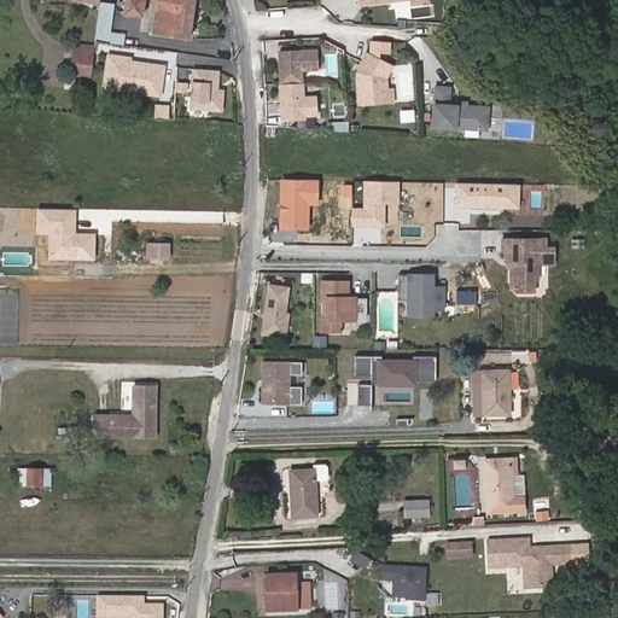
[(101,11),(103,0),(83,0),(83,9),(101,11)]
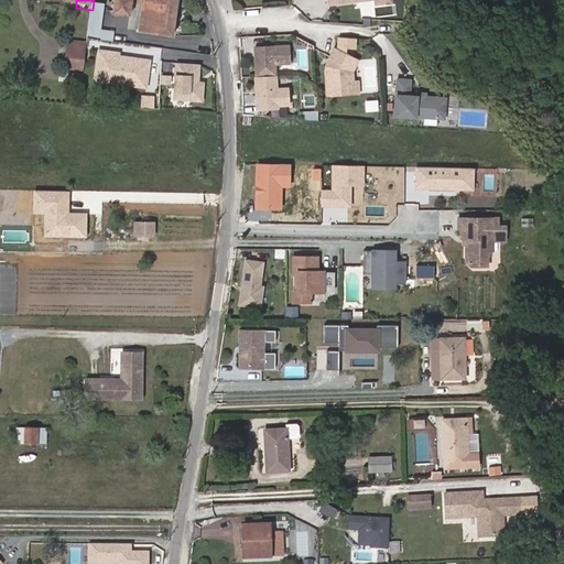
[(116,0),(116,11),(115,12),(132,14),(133,0),(150,0),(149,7),(144,6),(143,15),(142,30),(175,35),(180,0),(116,0)]
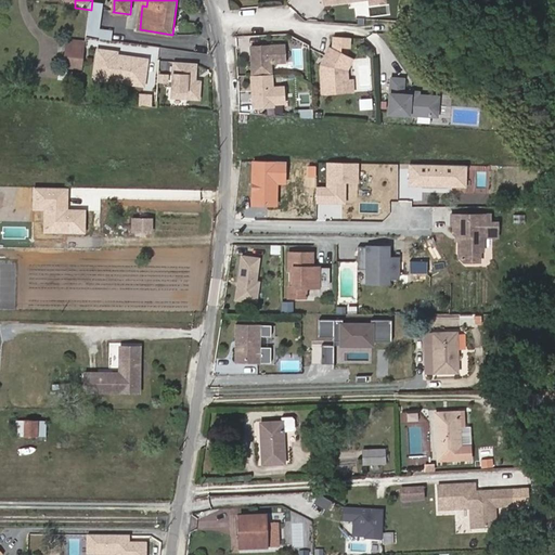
[(350,36),(334,35),(334,44),(341,44),(350,46),(350,36)]
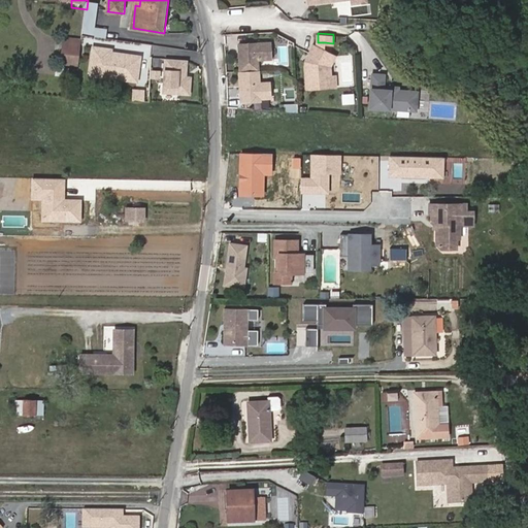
[(79,65),(83,41),(66,39),(65,46),(63,63),(79,65)]
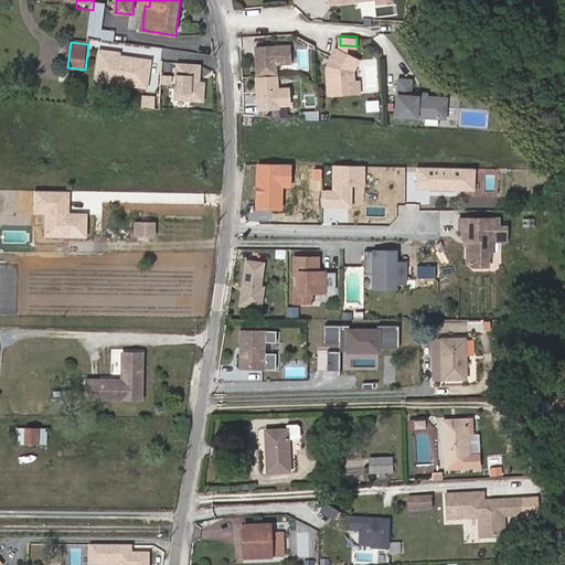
[(277,74),(276,63),(290,62),(289,44),(255,46),(255,51),(257,51),(258,55),(256,55),(257,76),(277,74)]
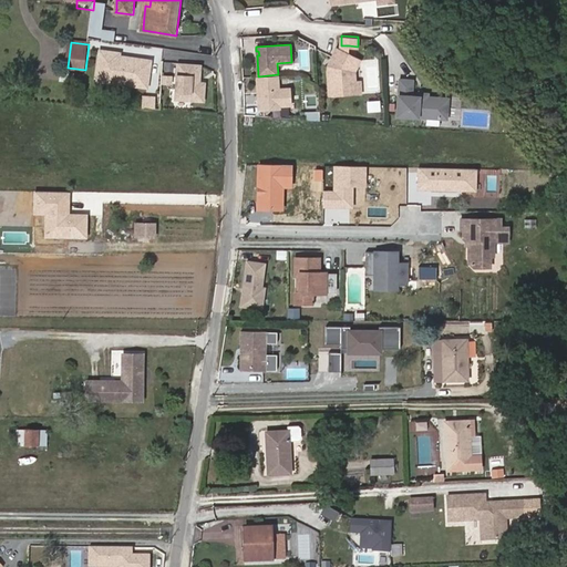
[(341,49),(338,48),(329,65),(331,94),(362,92),(362,80),(357,80),(357,70),(362,59),(349,52),(341,49)]
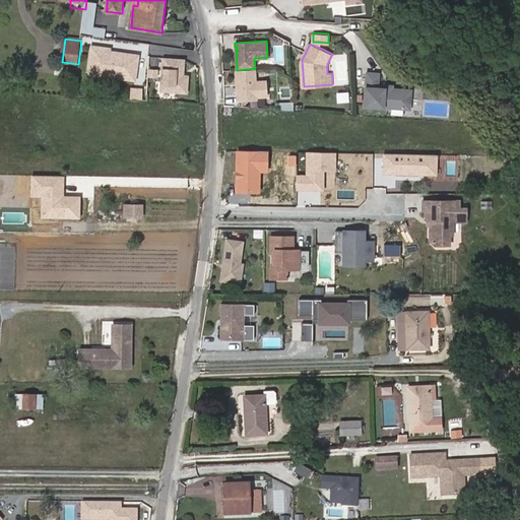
[(91,47),(90,56),(98,57),(95,66),(103,67),(102,75),(135,80),(138,56),(121,54),(120,56),(109,55),(110,52),(110,49),(91,47)]
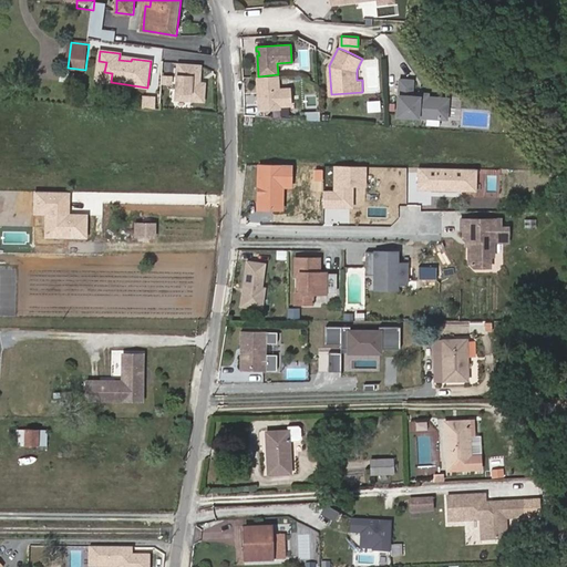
[(106,62),(99,61),(95,80),(111,82),(112,73),(104,72),(106,62)]
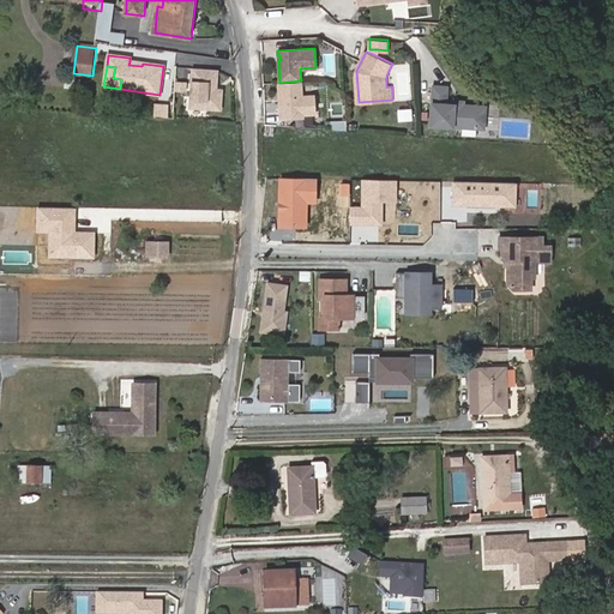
[(214,88),(216,88),(217,71),(193,70),(191,108),(221,110),(222,95),(212,95),(214,88)]
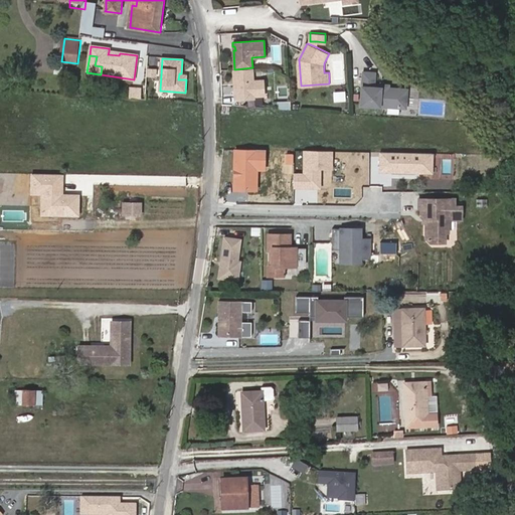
[(265,95),(264,79),(253,79),(252,67),(234,69),(233,69),(234,88),(236,88),(236,91),(235,91),(235,99),(254,98),(254,95),(265,95)]
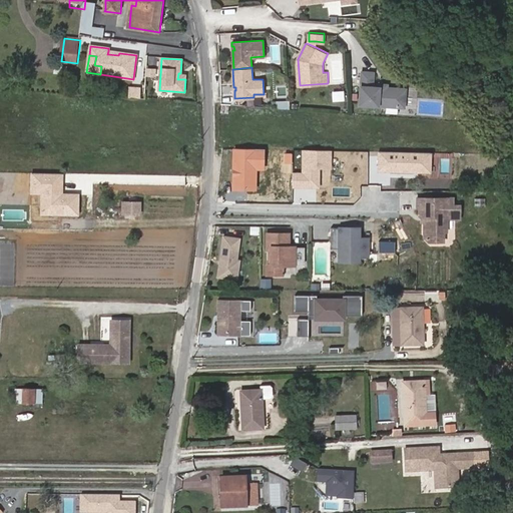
[(376,72),(364,71),(362,103),(406,107),(408,89),(389,87),(389,84),(375,83),(376,72)]
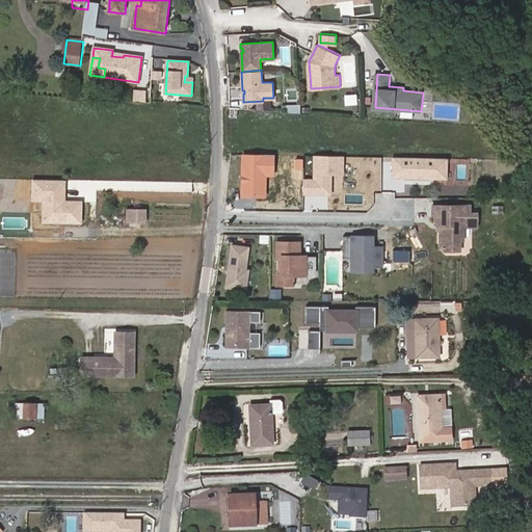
[(134,92),(133,103),(145,104),(147,94),(134,92)]
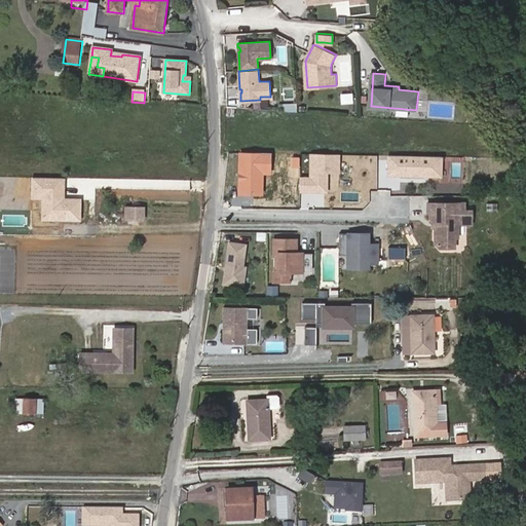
[(330,170),(342,170),(342,152),(313,151),(312,175),(301,175),(301,190),(330,190),(330,170)]
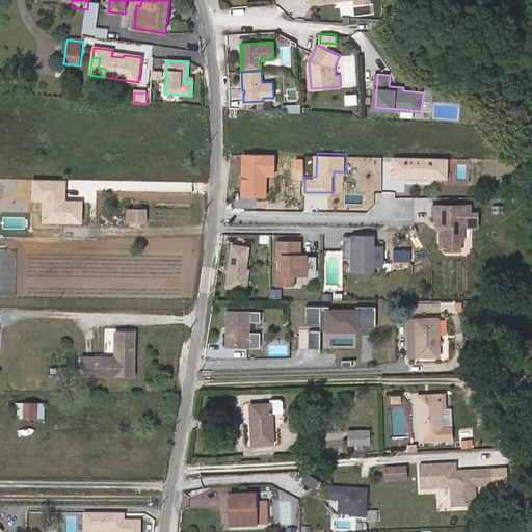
[(436,212),(436,215),(480,216),(480,211),(473,210),(473,203),(434,202),(434,212),(436,212)]
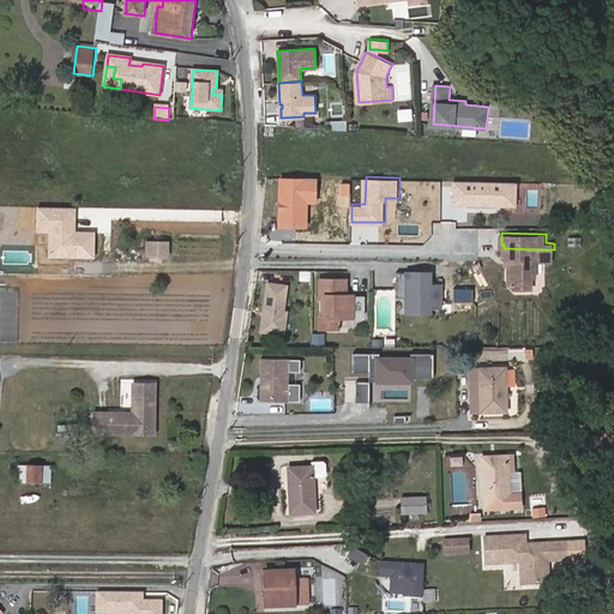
[(150,256),(168,256),(169,242),(151,241),(150,256)]
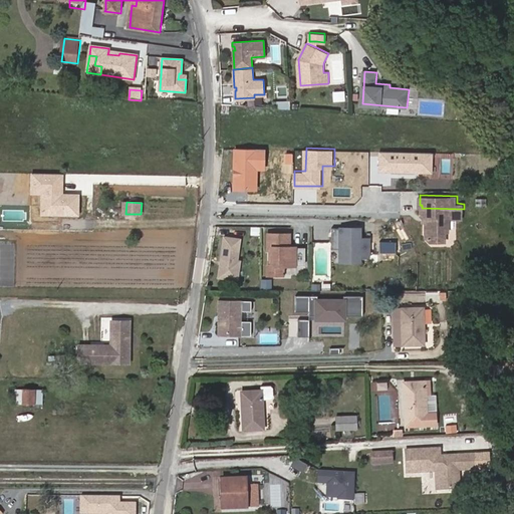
[(464,209),(422,208),(422,215),(425,215),(429,215),(429,218),(428,221),(427,237),(431,240),(447,240),(447,229),(450,229),(450,216),(464,216),(464,209)]
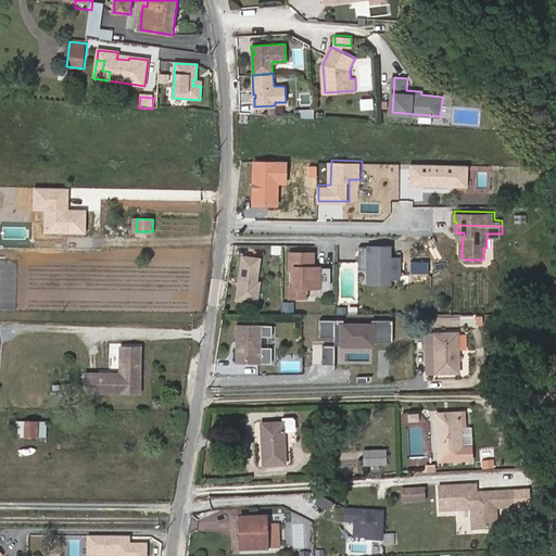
[(391,278),(401,278),(401,255),(389,254),(390,243),(358,243),(358,266),(365,267),(364,283),(390,283),(391,278)]
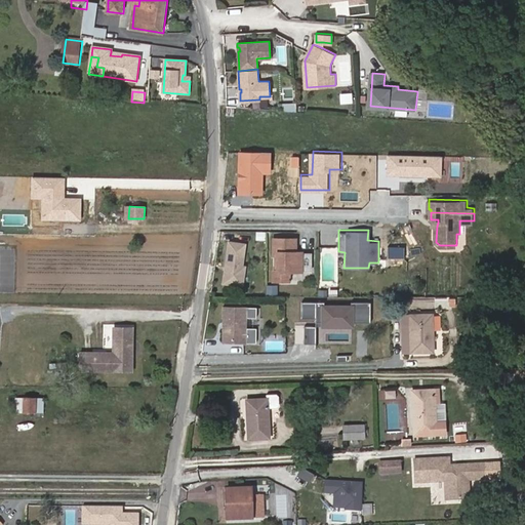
[(274,237),(274,252),(301,253),(301,251),(295,251),(295,238),(274,237)]
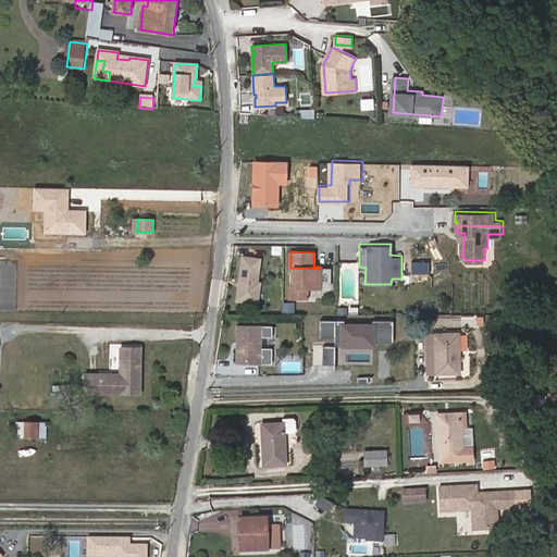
[(262,258),(244,256),(238,300),(259,302),(262,282),(259,281),(262,258)]
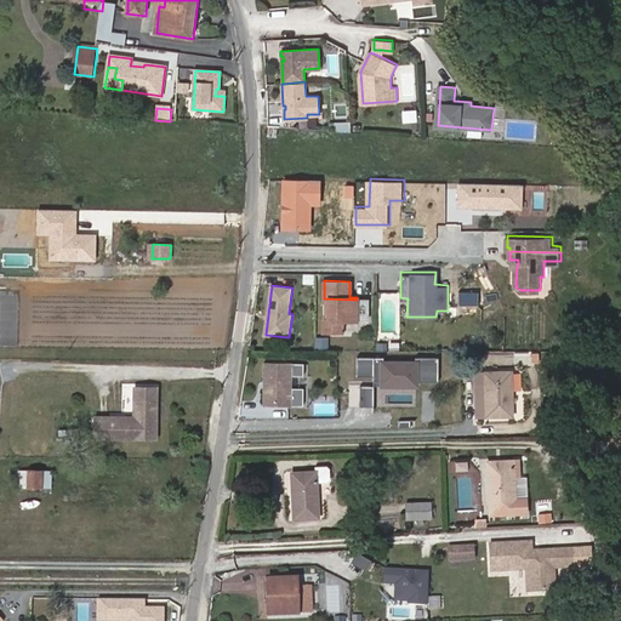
[(368,317),(368,297),(358,297),(358,317),(368,317)]
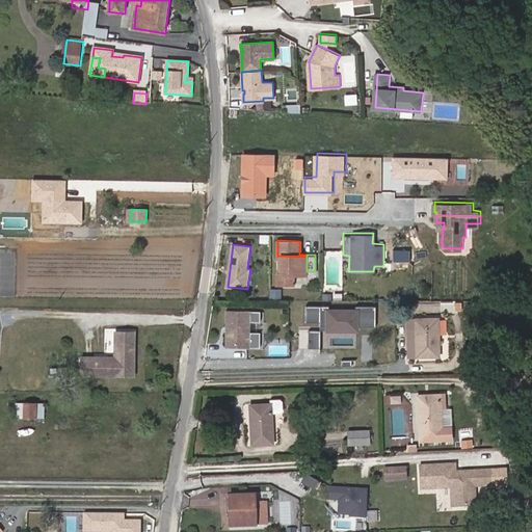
[(306,257),(277,256),(277,258),(281,258),(281,261),(284,261),(284,264),(281,264),(281,273),(276,273),(276,284),(293,284),(293,274),(306,274),(306,257)]
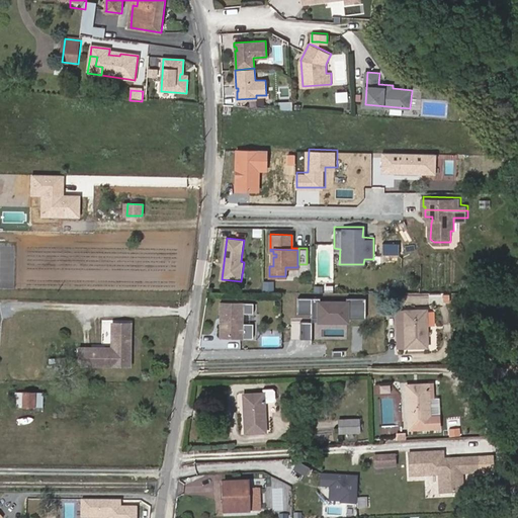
[(325,335),(349,335),(349,317),(365,317),(365,297),(297,297),(297,314),(312,314),(312,322),(325,322),(325,335)]
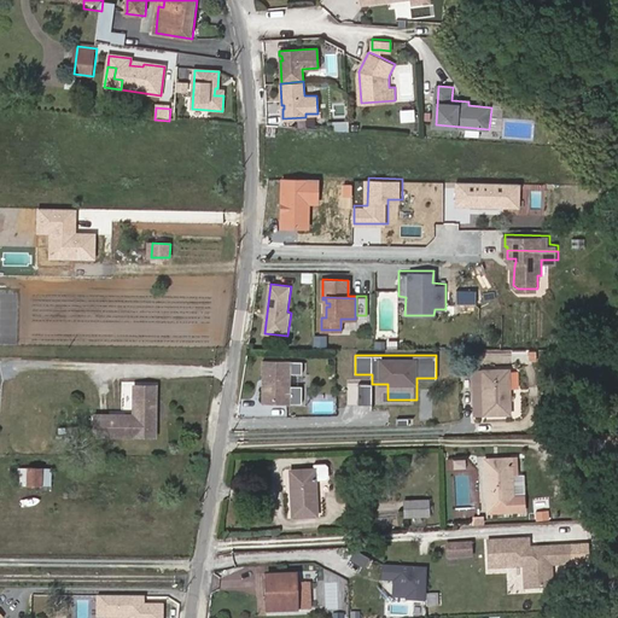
[(289,359),(261,359),(261,378),(264,378),(264,385),(261,385),(261,402),(289,402),(289,359)]
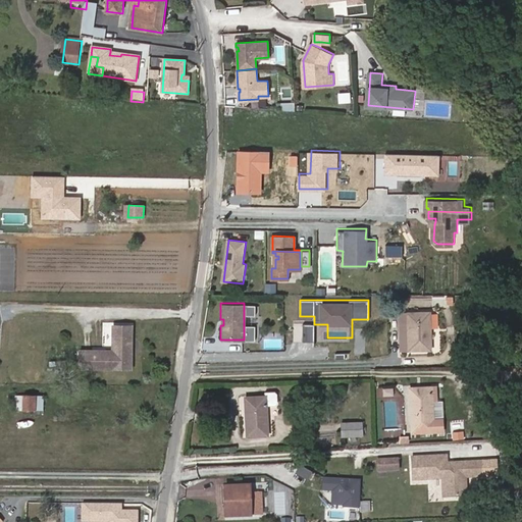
[(425,312),(397,312),(397,349),(425,349),(425,312)]
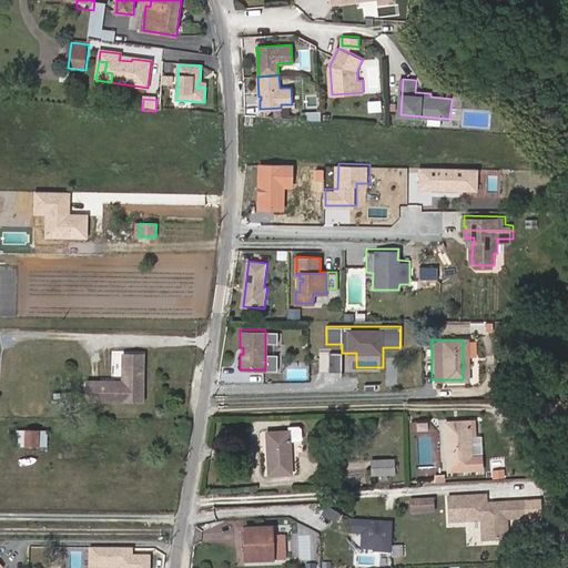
[(267,352),(276,353),(277,343),(269,342),(267,352)]
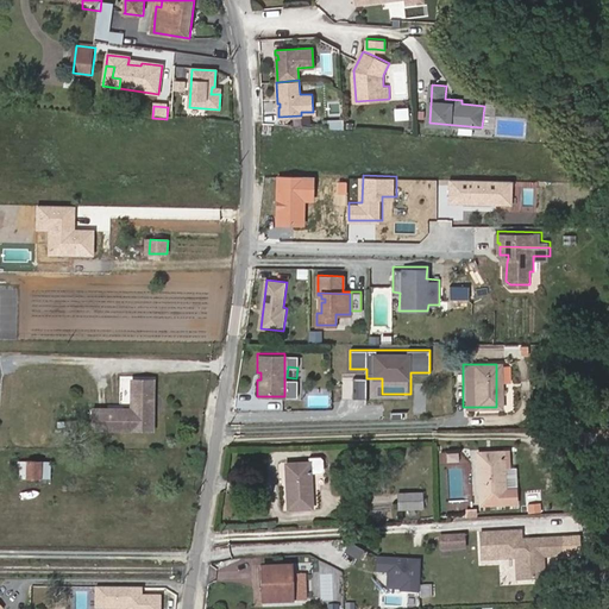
[(353,376),(352,396),(365,397),(366,377),(353,376)]
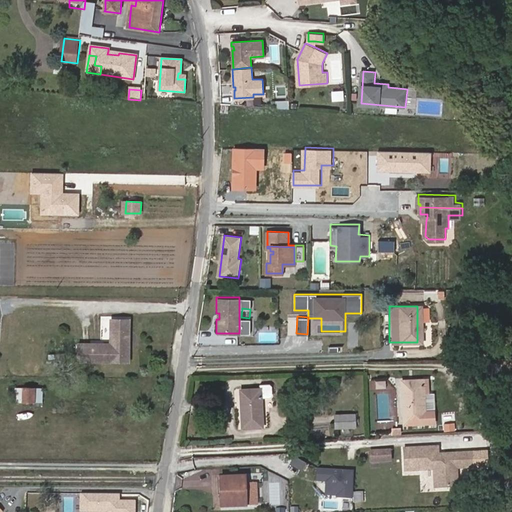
[(112,343),(79,343),(79,360),(129,361),(129,319),(112,319),(112,343)]
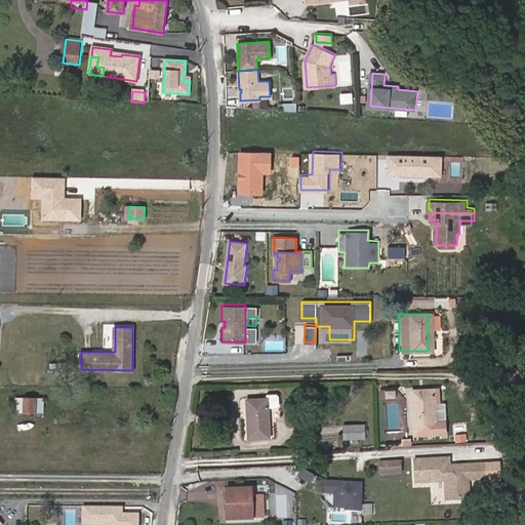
[(433,419),(432,404),(434,404),(436,404),(435,389),(431,389),(409,390),(411,428),(420,427),(420,435),(426,434),(429,434),(442,434),(442,430),(442,426),(442,422),(442,421),(433,421),(433,419)]
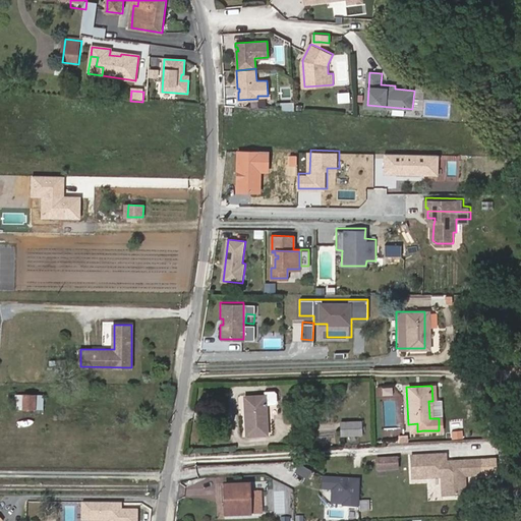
[(24,394),(23,407),(36,407),(37,394),(24,394)]
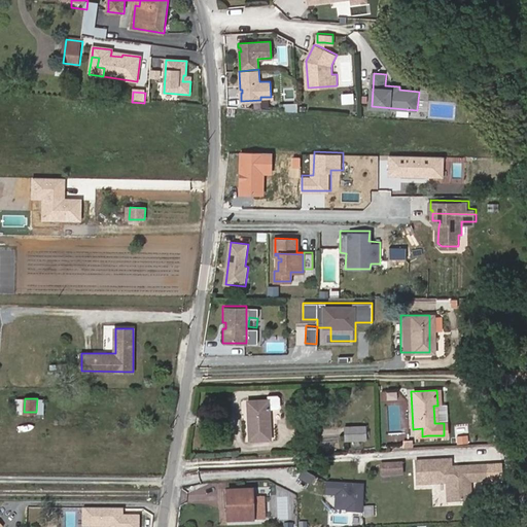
[(269,440),(268,400),(248,401),(249,441),(269,440)]
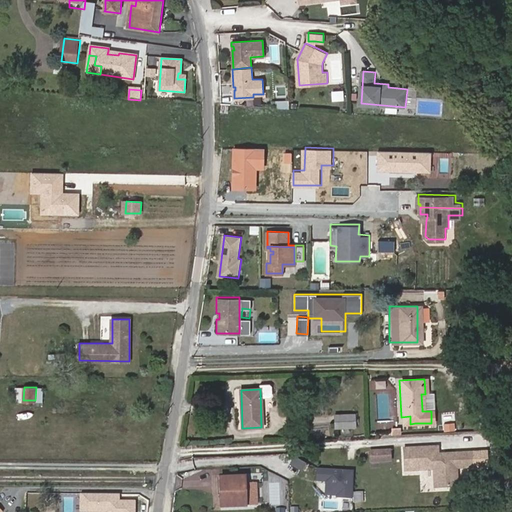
[(431,396),(431,393),(425,394),(423,394),(421,394),(422,409),(422,411),(431,411),(431,412),(432,412),(432,404),(431,396)]
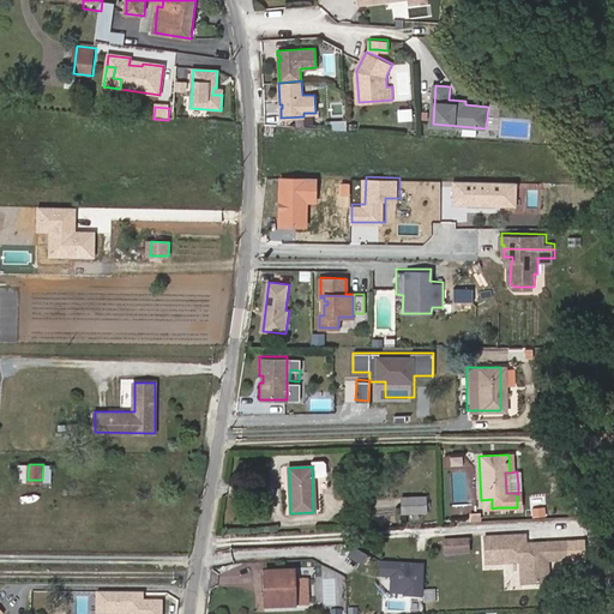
[(397,512),(422,511),(421,498),(396,498),(397,512)]
